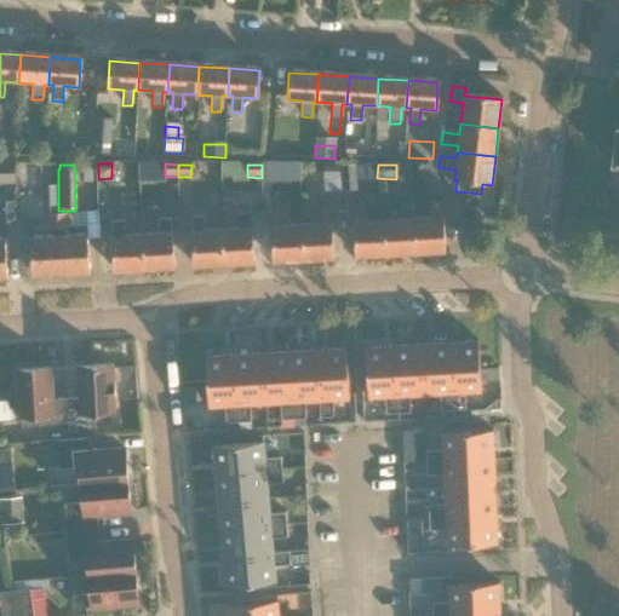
[(445,189),(428,165),(416,173),(431,197),(445,189)]
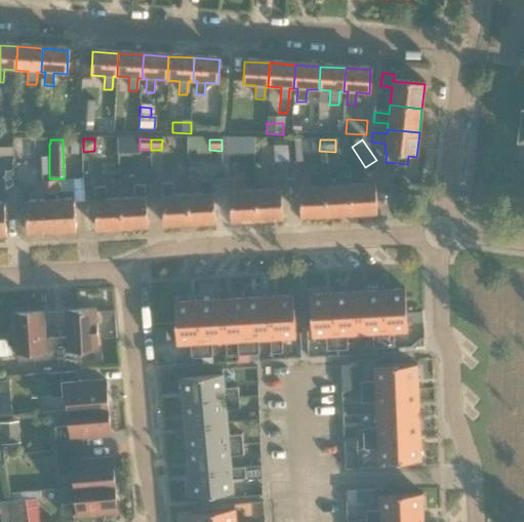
[(273,153),(287,153),(286,141),(273,141),(273,153)]
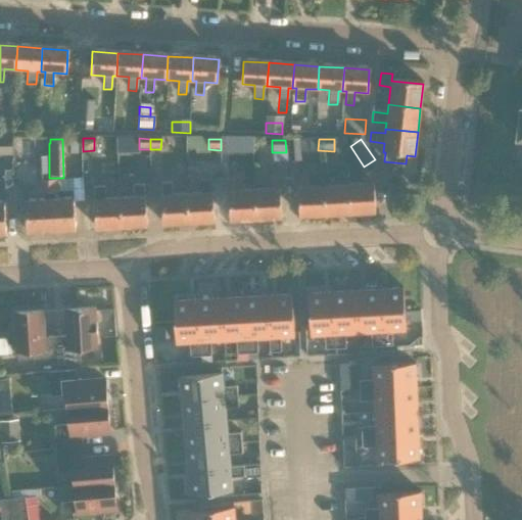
[(286,141),(288,162),(301,161),(300,141),(286,141)]
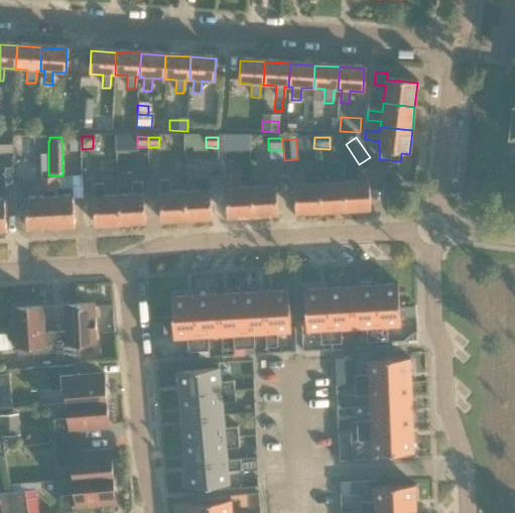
[(35,177),(46,177),(45,156),(34,156),(35,177)]
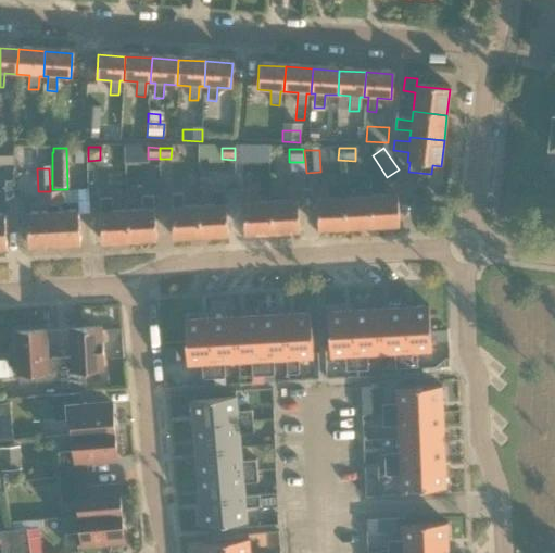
[(385,197),(369,198),(371,229),(399,227),(396,196),(395,196),(395,184),(385,184),(385,197)]
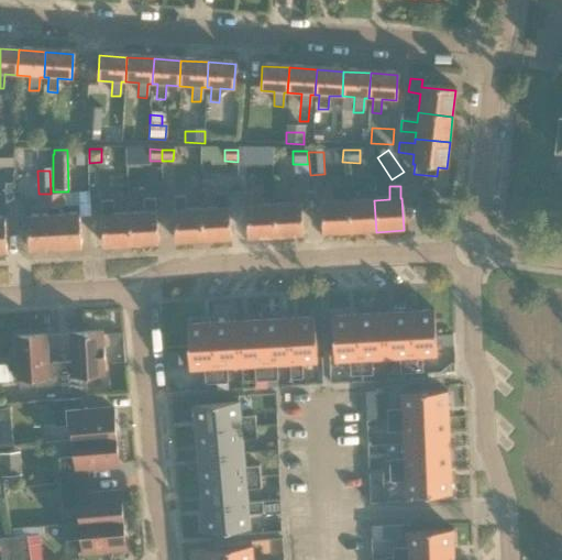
[(364,200),(346,201),(349,233),(376,232),(374,200),(373,187),(363,187),(364,200)]
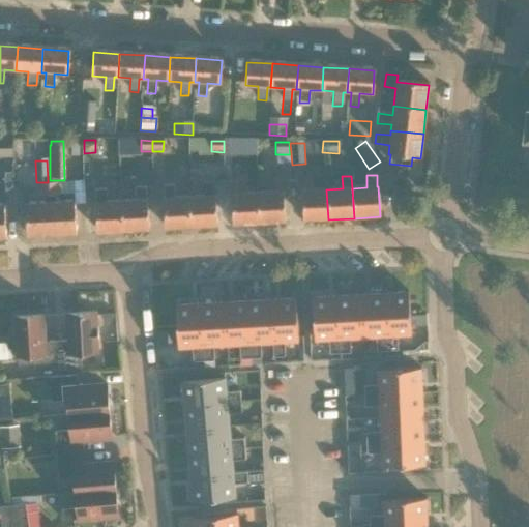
[(303,222),(328,220),(326,189),(312,191),(311,178),(301,179),(302,192),(301,192),(303,222)]
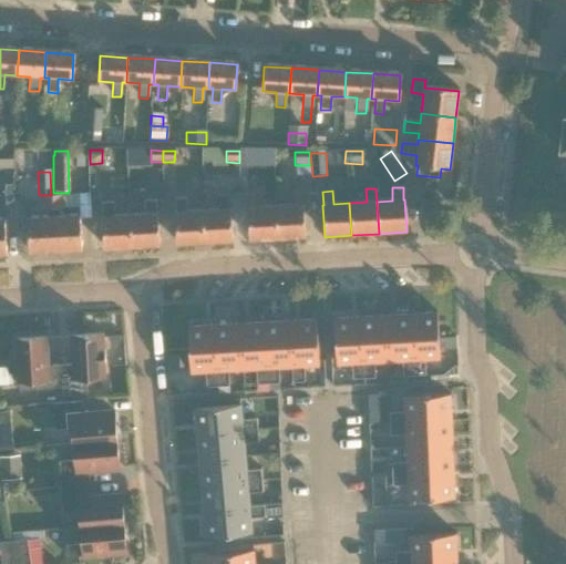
[(277,239),(305,238),(302,205),(301,205),(301,193),(290,194),(291,206),(275,207),(277,239)]
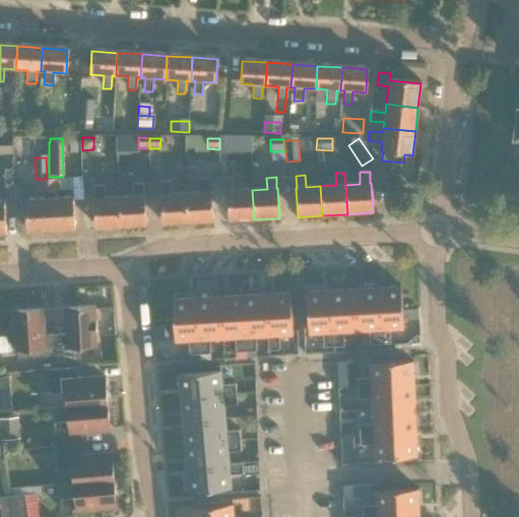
[(81,179),(71,180),(72,192),(72,198),(72,202),(83,201),(81,179)]
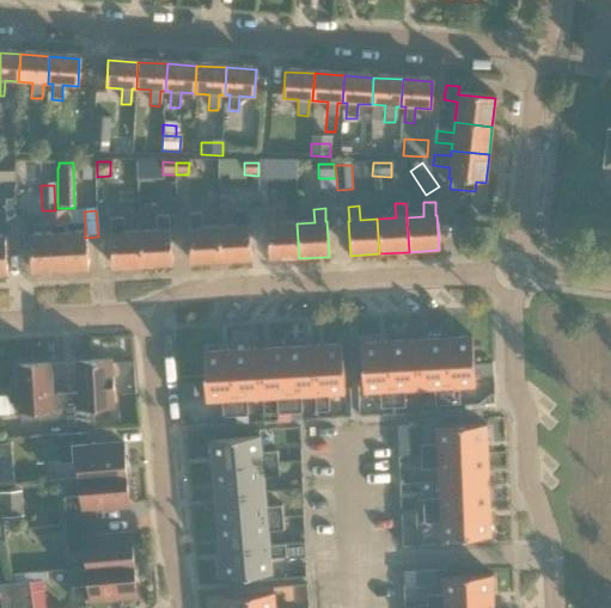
[(269,259),(299,258),(297,223),(280,225),(279,210),(267,212),(268,226),(267,226),(269,259)]
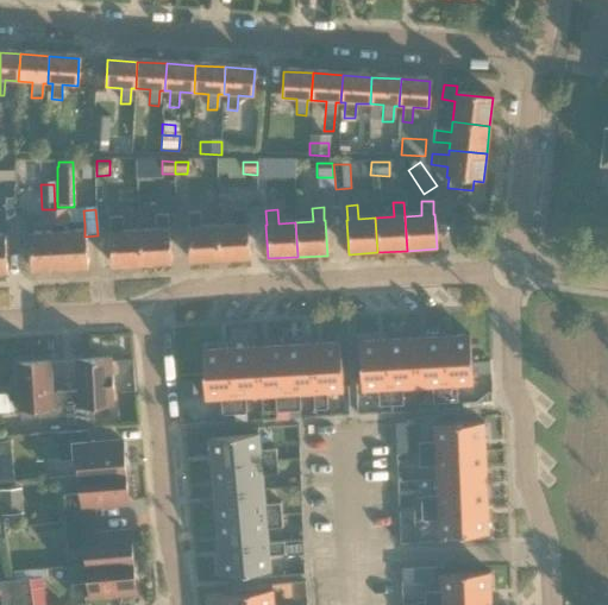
[(67,226),(85,225),(83,210),(66,212),(67,226)]
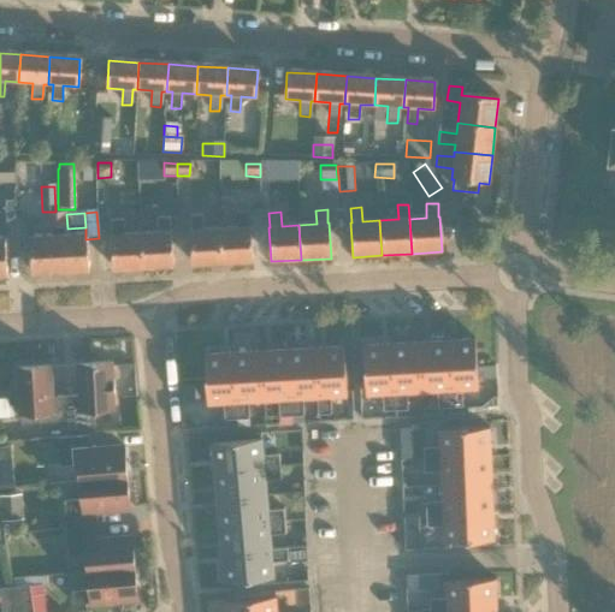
[(60,274),(55,214),(46,215),(46,230),(51,230),(51,237),(29,238),(31,275),(60,274)]
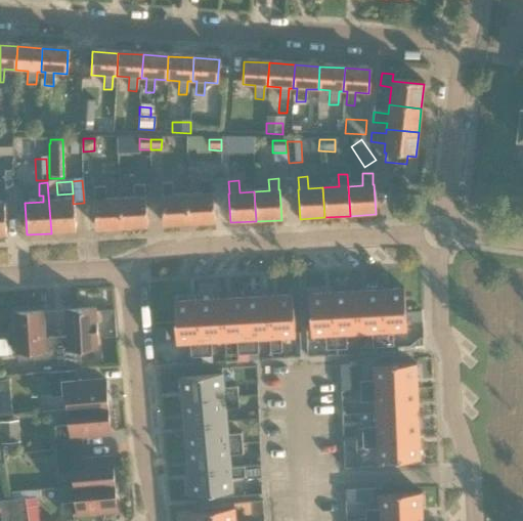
[(56,182),(47,182),(51,233),(75,231),(73,204),(73,200),(54,202),(54,194),(57,194),(56,182)]
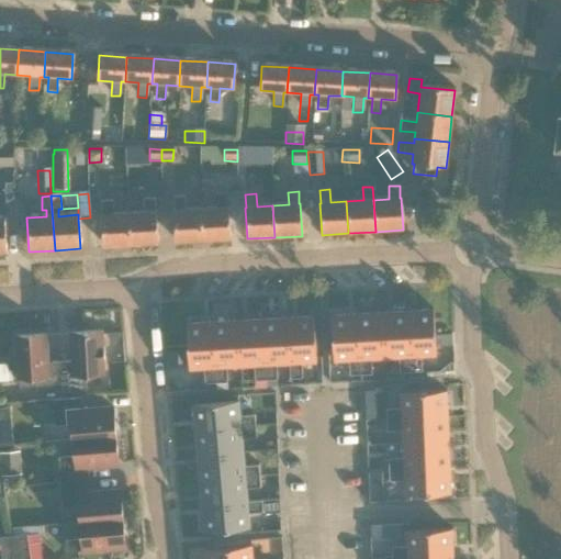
[(216,209),(200,210),(201,242),(229,241),(227,209),(226,209),(225,196),(216,197),(216,209)]
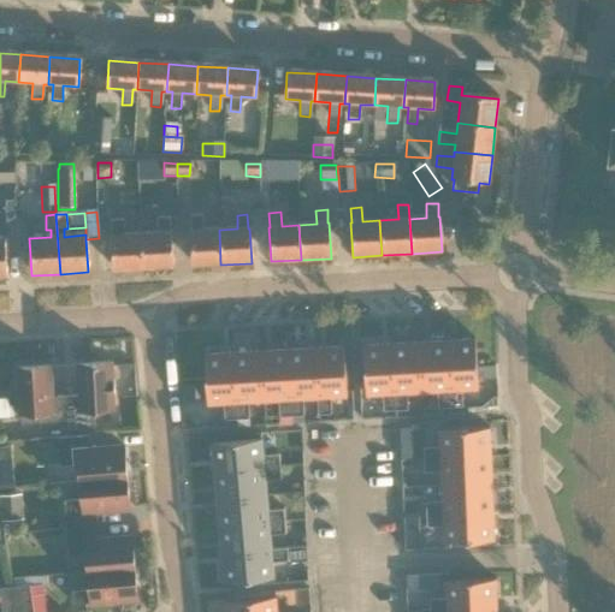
[(191,267),(220,265),(219,230),(201,231),(201,217),(189,218),(190,232),(189,232),(191,267)]
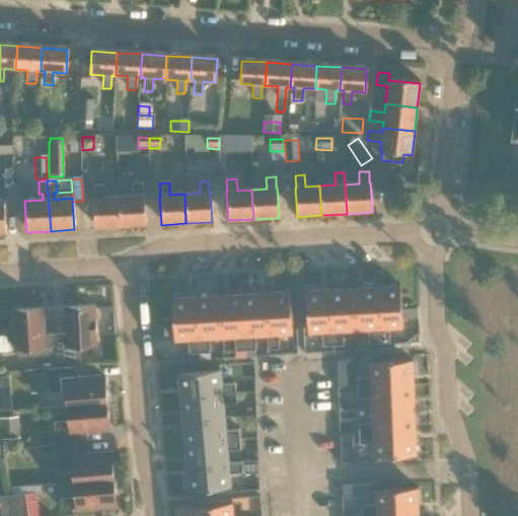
[(133,197),(118,198),(120,227),(145,225),(143,197),(142,197),(142,185),(133,185),(133,197)]
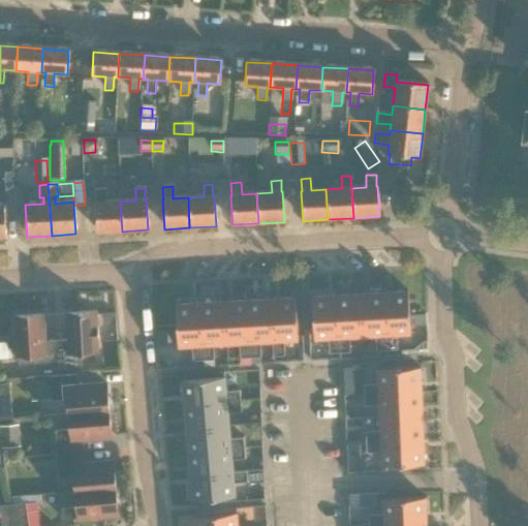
[(96,233),(122,231),(120,202),(104,203),(103,190),(95,191),(96,203),(95,203),(96,233)]
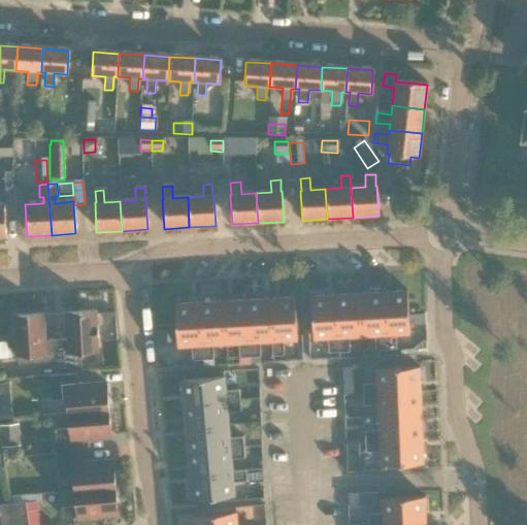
[(396,351),(395,336),(409,335),(406,293),(383,294),(386,351),(396,351)]
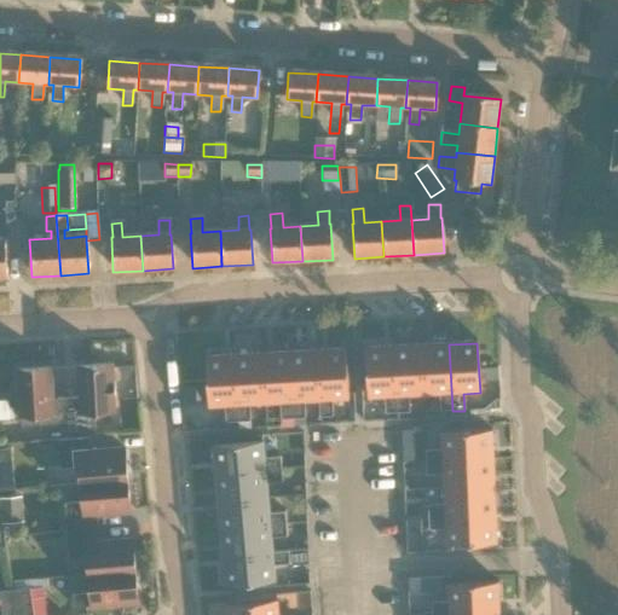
[(439,395),(440,412),(452,411),(449,344),(421,347),(423,396),(439,395)]
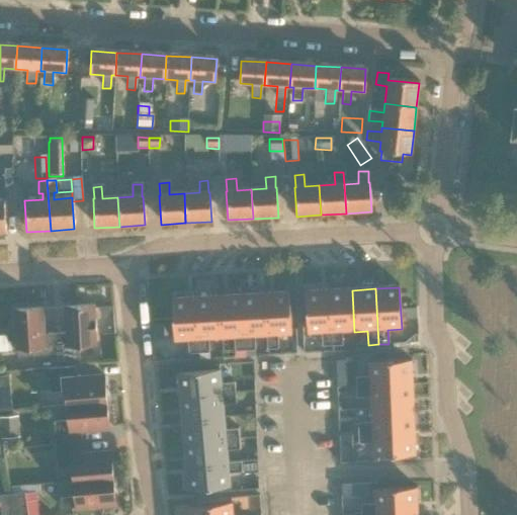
[(329,291),(332,347),(342,346),(342,333),(354,332),(352,290),(329,291)]
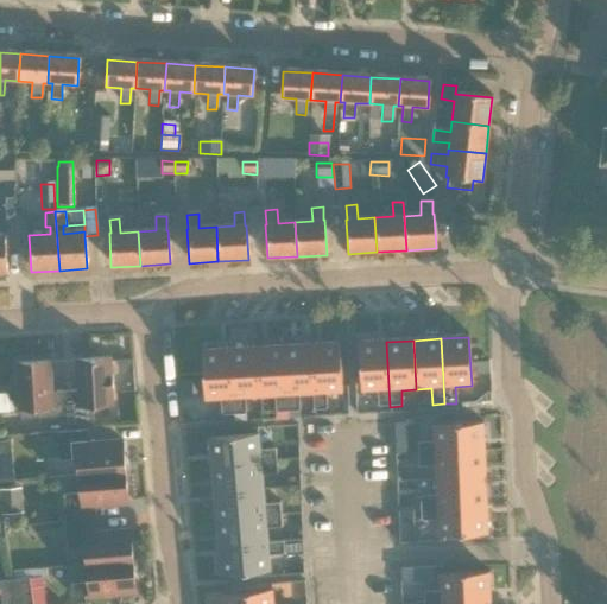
[(378,408),(390,407),(386,342),(358,343),(361,393),(377,392),(378,408)]
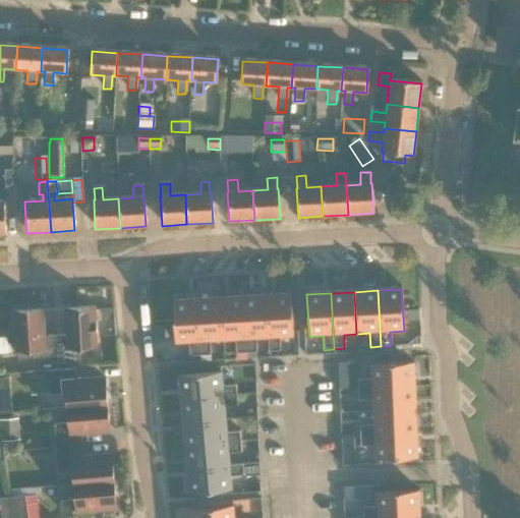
[(268,339),(269,353),(280,352),(279,338),(293,338),(290,295),(267,296),(269,339),(268,339)]
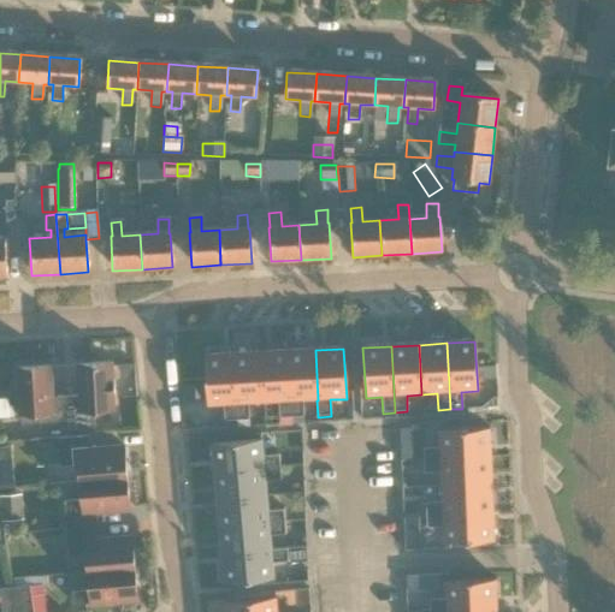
[(318,400),(315,350),(288,352),(291,419),(303,417),(302,402),(317,400),(318,400)]
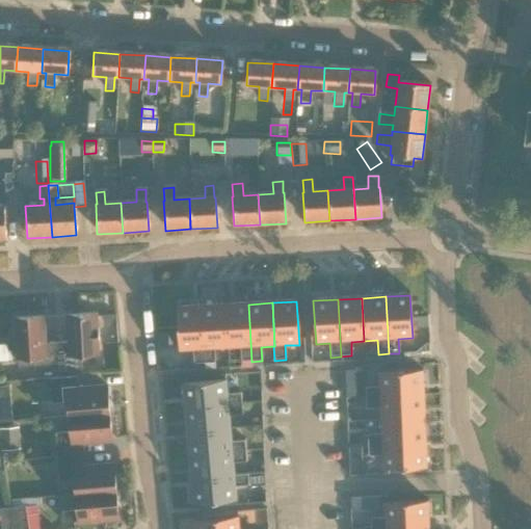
[(241,362),(251,362),(248,305),(224,306),(227,348),(240,348),(241,362)]
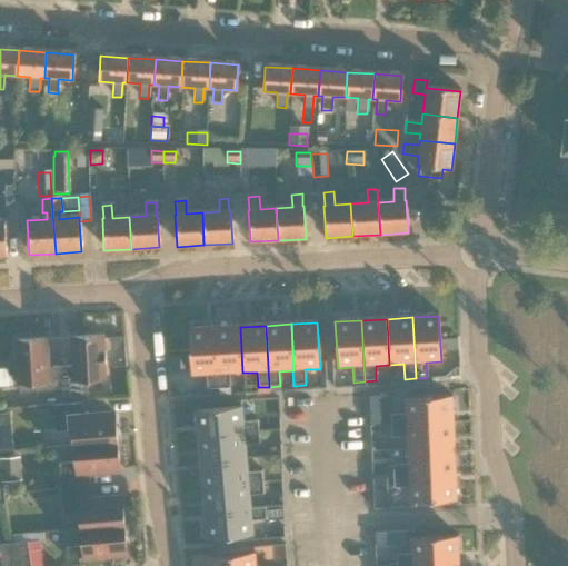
[(242,373),(240,327),(215,328),(218,389),(230,389),(229,374),(242,373)]
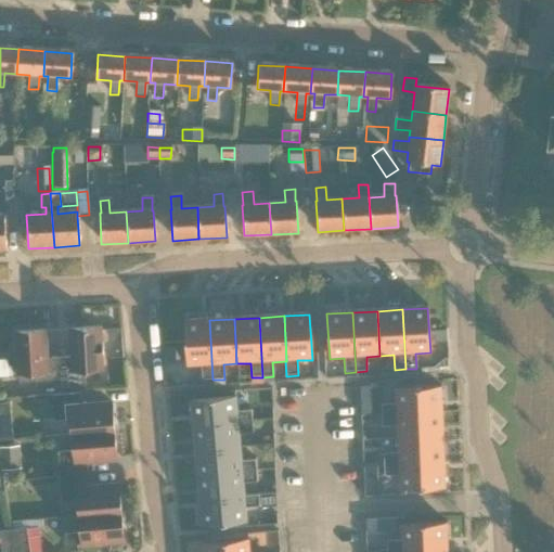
[(201,366),(202,381),(213,380),(209,320),(183,322),(187,367),(201,366)]
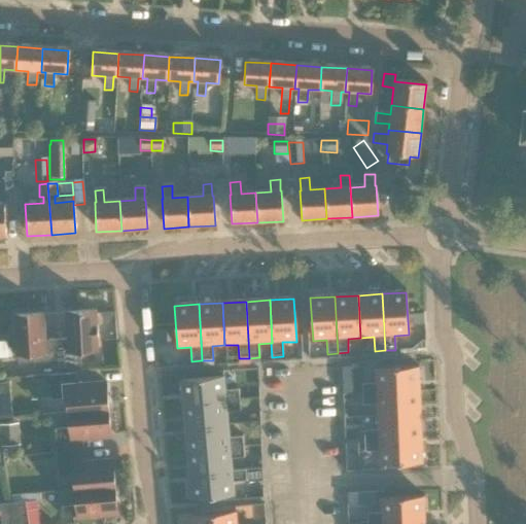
[(68,341),(56,342),(57,370),(80,369),(80,353),(96,352),(95,339),(97,339),(97,329),(95,329),(94,312),(66,314),(68,341)]
